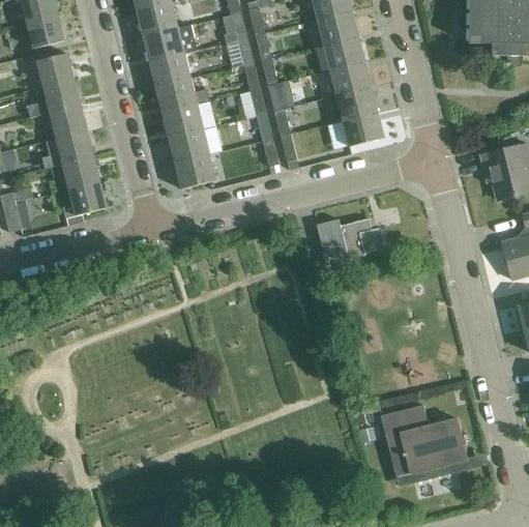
[(21,0),(26,22),(57,13),(54,0),(21,0)]
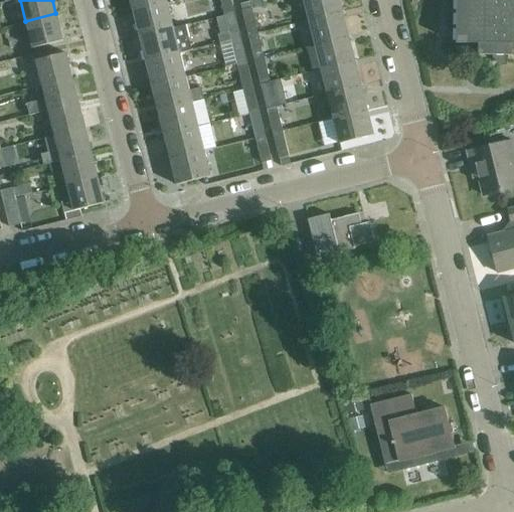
[(129,0),(132,9),(166,1),(165,0),(129,0)]
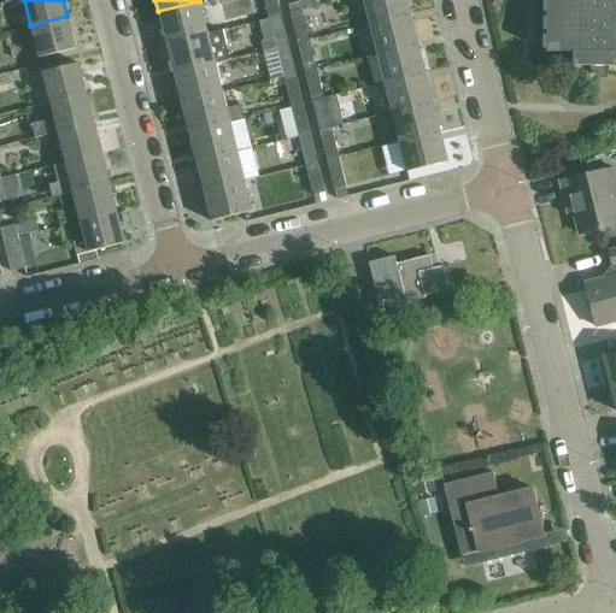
[(279,13),(275,0),(263,0),(267,17),(279,13)]
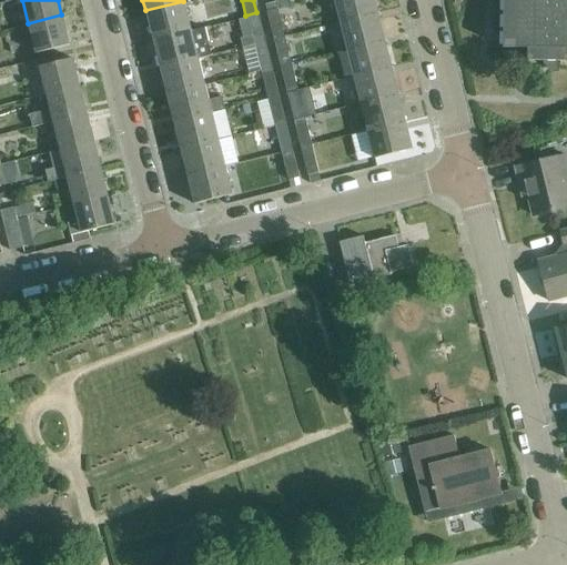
[(272,38),(282,34),(275,8),(291,3),(290,0),(275,0),(263,3),(264,10),(272,38)]
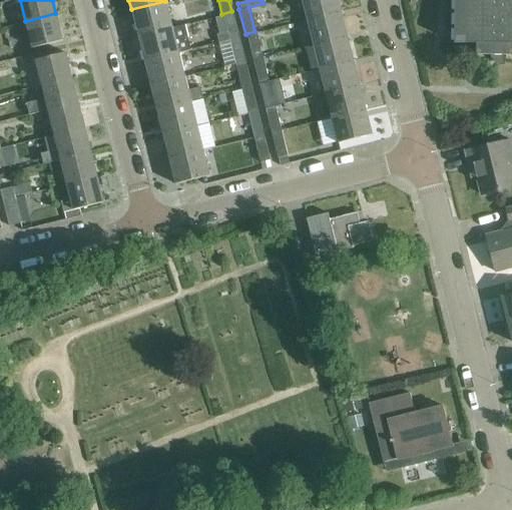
[(302,0),(307,19),(341,10),(338,0),(302,0)]
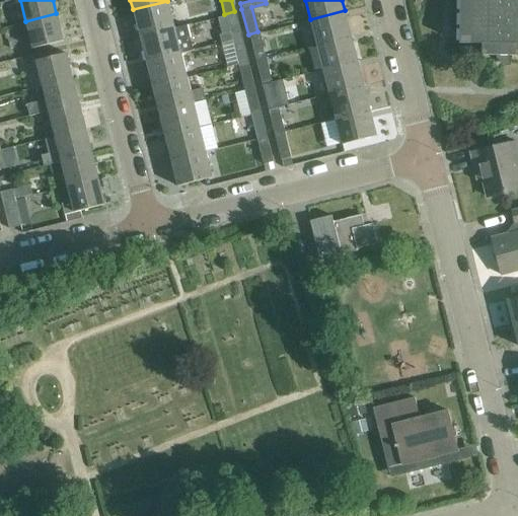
[(459,0),(459,42),(482,43),(482,53),(517,54),(517,0),(459,0)]
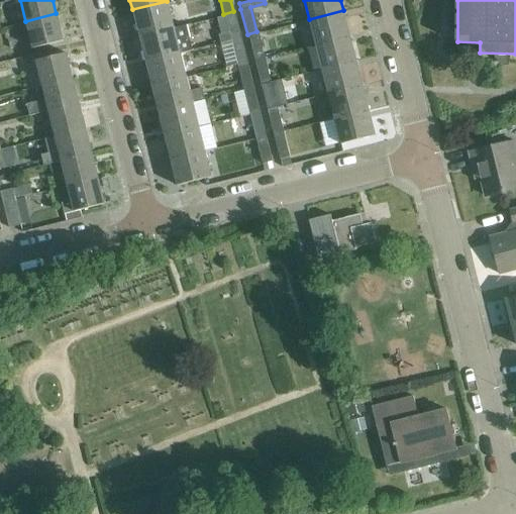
[(132,9),(138,35),(173,26),(167,1),(132,9)]
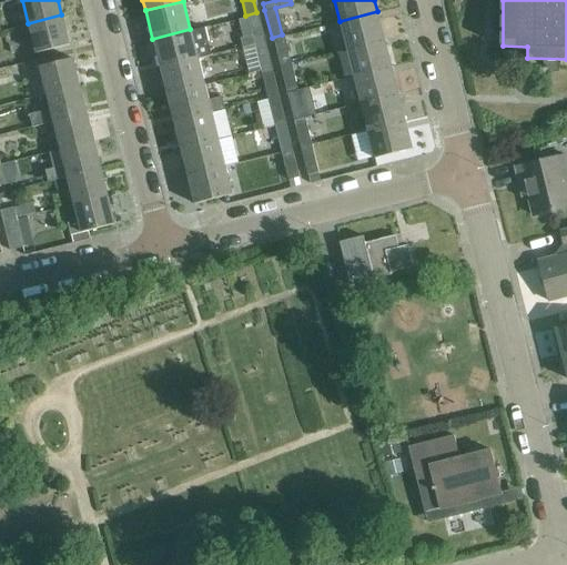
[(340,21),(346,49),(385,39),(377,11),(340,21)]
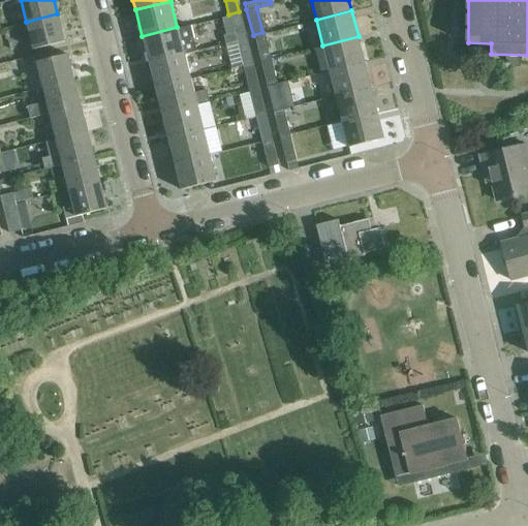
[(234,32),(236,39),(245,37),(239,11),(228,14),(221,16),(225,34),(234,32)]
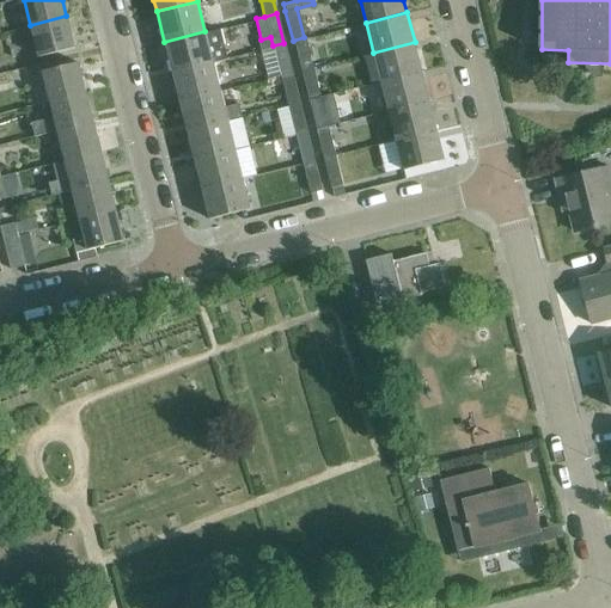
[(66,16),(30,25),(37,55),(74,45),(66,16)]
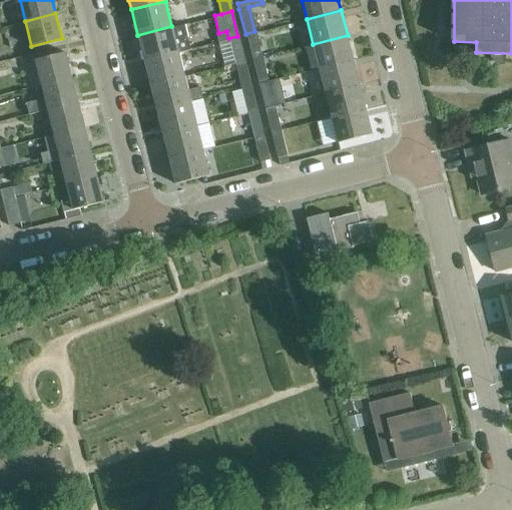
[(212,13),(187,19),(192,39),(217,33),(212,13)]
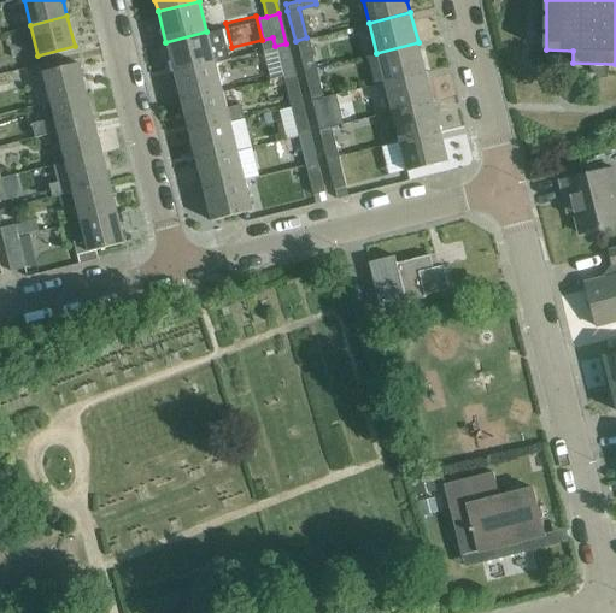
[(206,31),(165,42),(174,71),(213,62),(229,58),(226,43),(221,28),(206,31)]
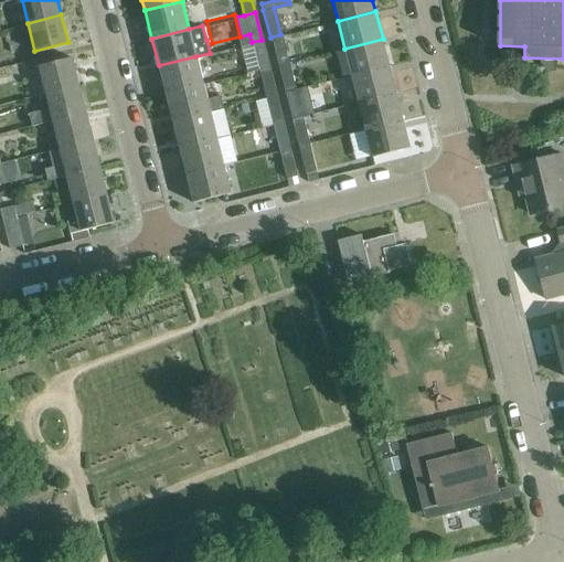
[(280,34),(270,38),(277,65),(287,62),(280,34)]
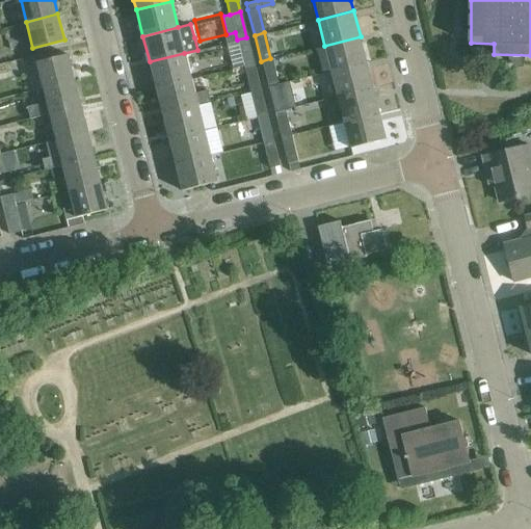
[(324,46),(330,70),(366,60),(361,36),(324,46)]
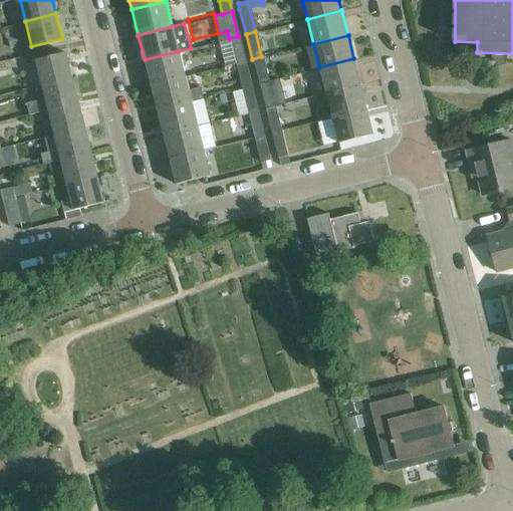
[(245,60),(238,36),(229,38),(219,41),(225,65),(235,62),(245,60)]
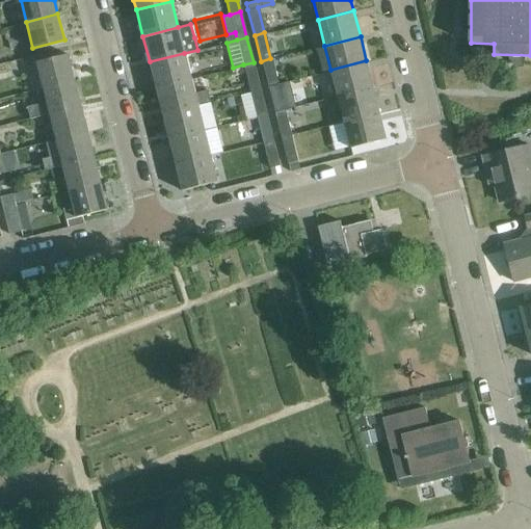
[(43,86),(74,79),(68,52),(36,60),(43,86)]
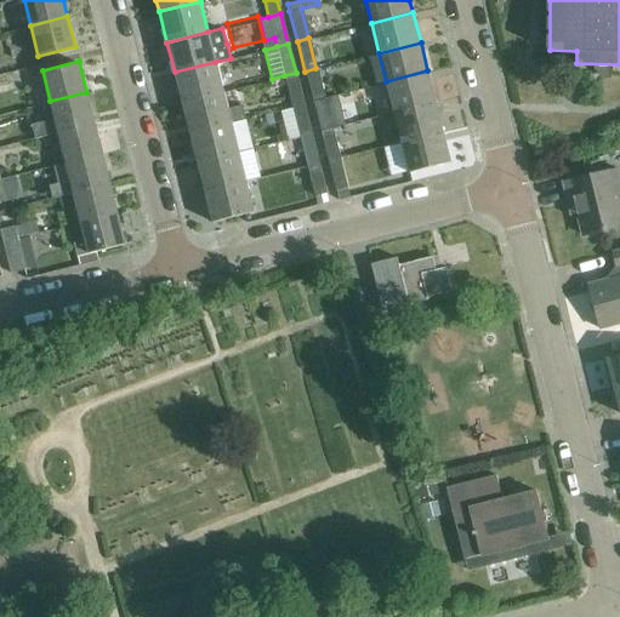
[(175,72),(182,101),(223,91),(215,62),(175,72)]
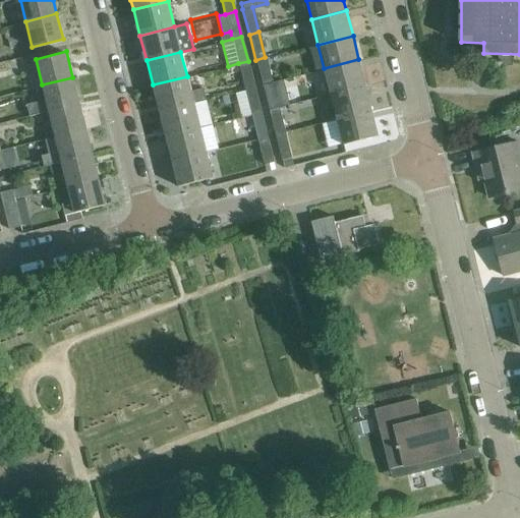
[(265,57),(255,60),(262,83),(271,81),(265,57)]
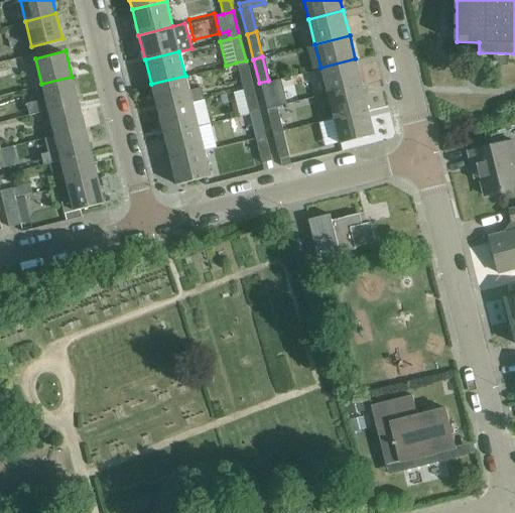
[(320,68),(327,92),(361,83),(355,58),(320,68)]
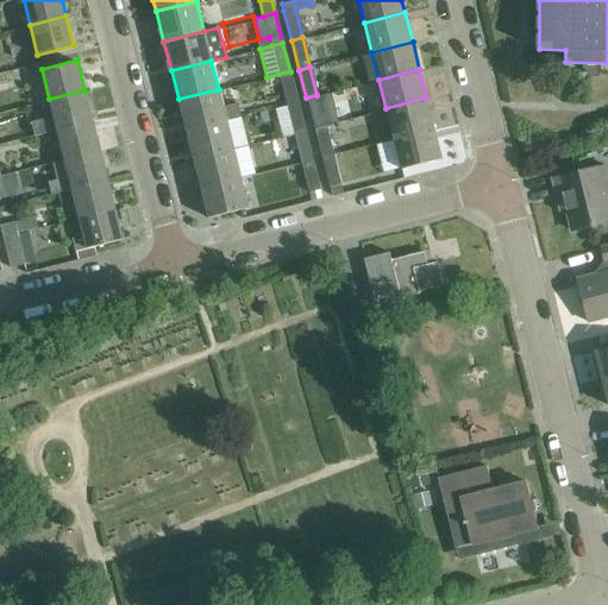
[(279,74),(287,104),(298,100),(290,71),(279,74)]
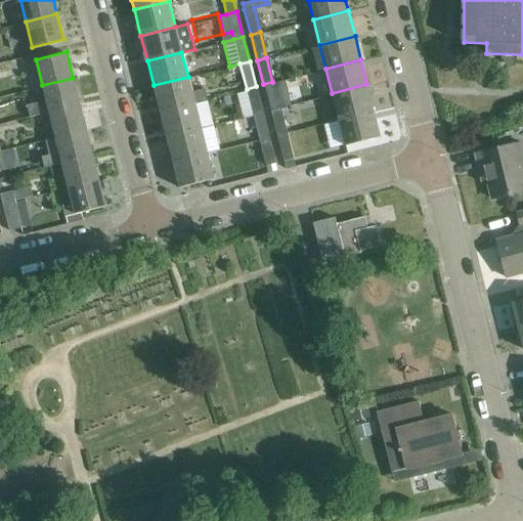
[(154,85),(160,111),(194,101),(206,99),(203,87),(191,89),(188,77),(154,85)]
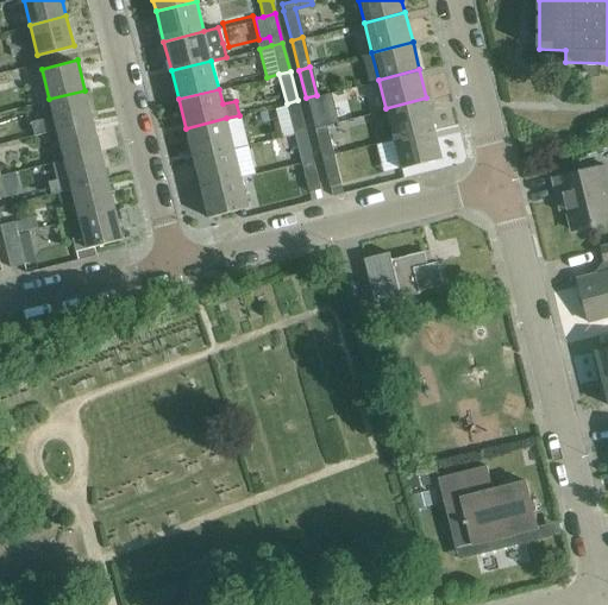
[(33,134),(56,130),(56,128),(92,119),(85,90),(49,99),(52,114),(30,120),(33,134)]
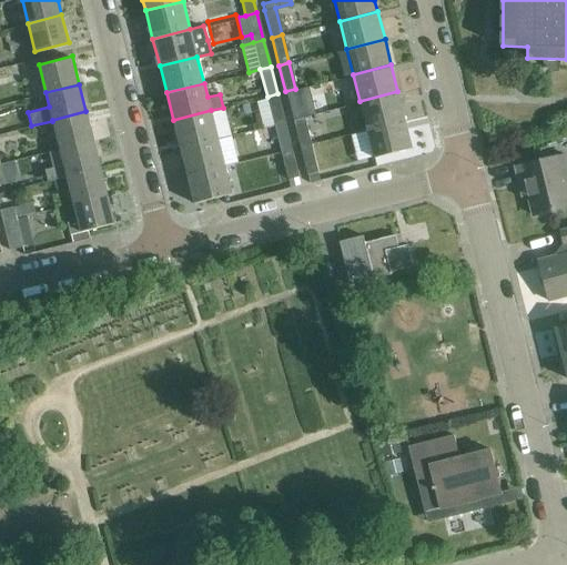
[(285,91),(293,119),(302,115),(315,112),(309,86),(295,89),(285,91)]
